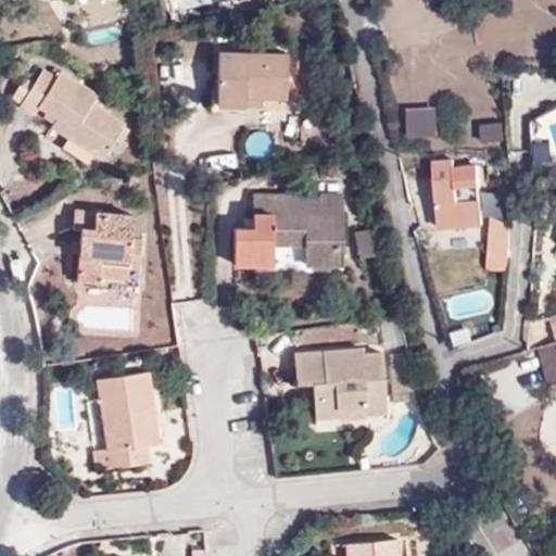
[(218,106),(247,108),(247,97),(265,98),(288,98),(290,52),(222,49),(218,106)]
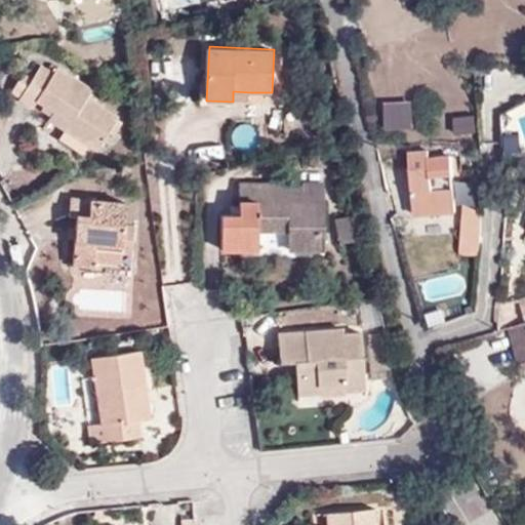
[(70,122),(65,131),(58,142),(86,158),(92,148),(98,151),(120,118),(88,96),(93,87),(61,66),(55,74),(42,65),(33,80),(24,74),(13,91),(21,97),(18,101),(33,109),(37,102),(53,113),(70,122)]
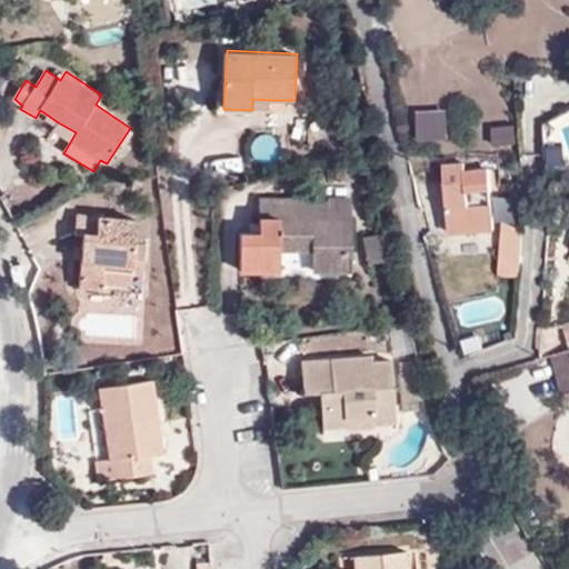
[(252,99),(252,110),(270,111),(271,100),(252,99)]
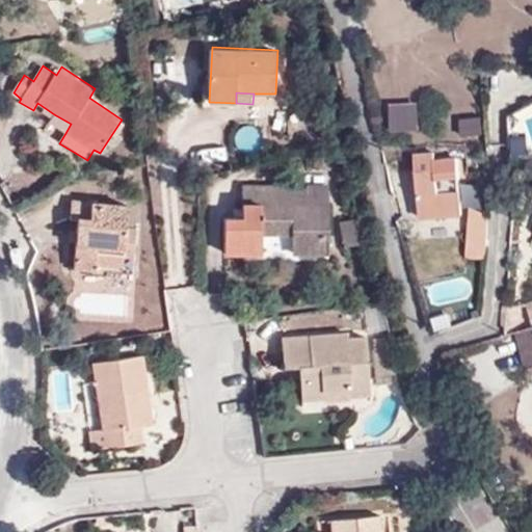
[(420,99),(390,99),(391,127),(421,126),(420,99)]
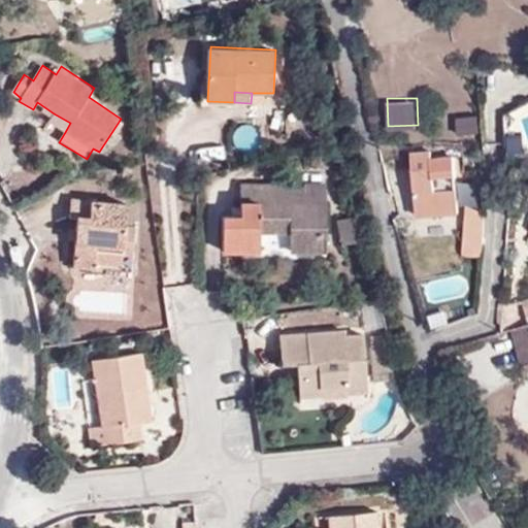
[(463,111),(457,112),(458,130),(465,129),(465,134),(476,133),(475,130),(480,130),(479,111),(474,111),(474,108),(463,109),(463,111)]
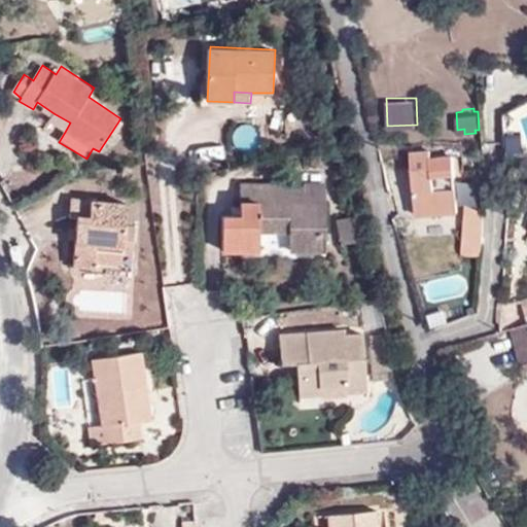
[(48,120),(65,132),(70,123),(54,113),(48,120)]
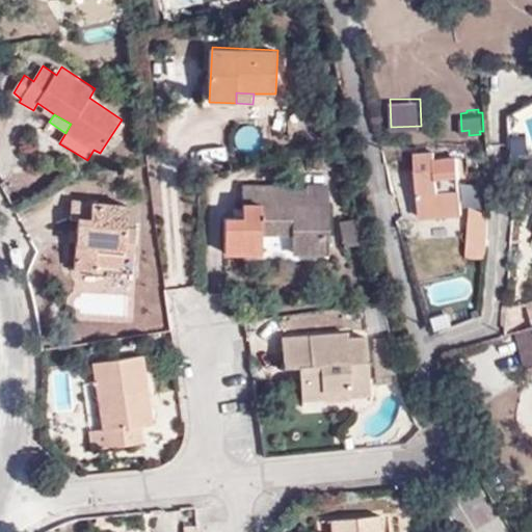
[(435,153),(415,156),(418,191),(435,194),(459,191),(456,157),(436,157),(435,153)]
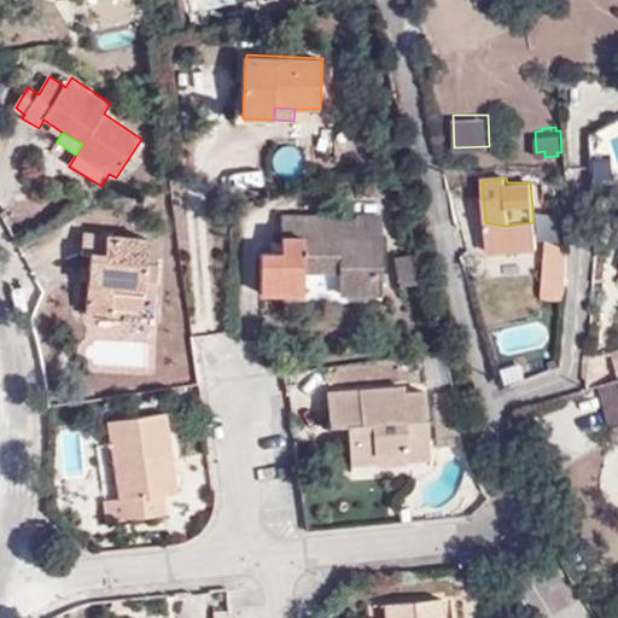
[(356,221),(333,220),(333,217),(281,217),(280,254),(260,254),(260,293),(302,293),(303,273),(339,274),(339,296),(382,296),(382,217),(356,216),(356,221)]
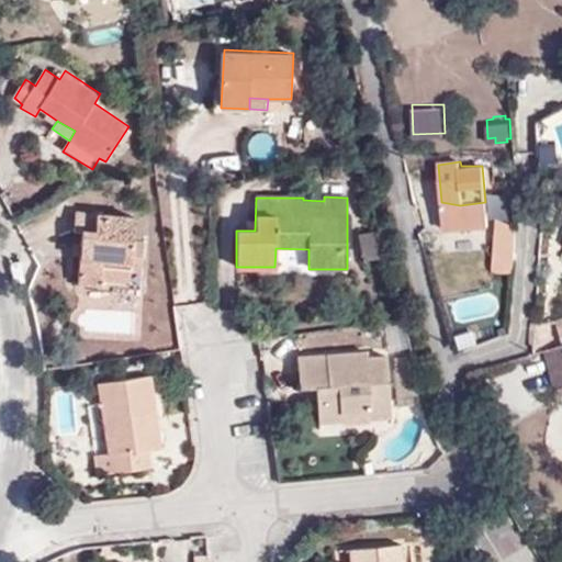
[(460,205),(441,202),(442,229),(486,226),(485,202),(460,205)]
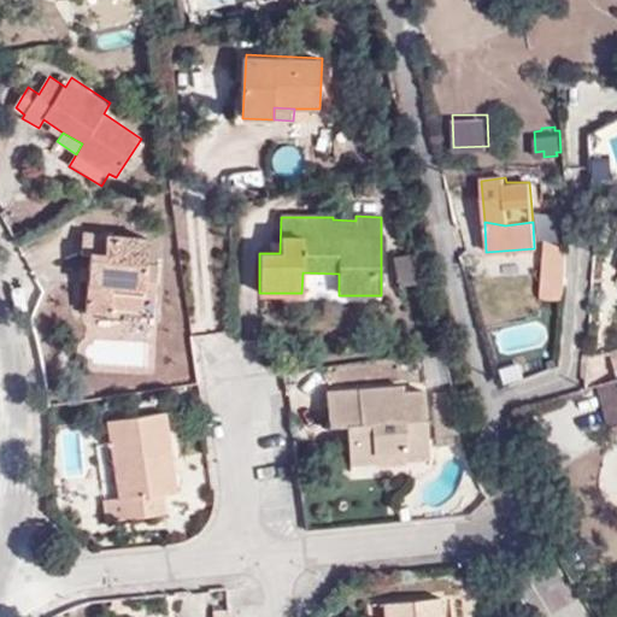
[(111,312),(112,305),(113,287),(146,291),(145,297),(157,297),(158,263),(147,262),(150,238),(86,233),(83,252),(89,253),(88,269),(101,270),(99,287),(88,286),(84,310),(111,312)]
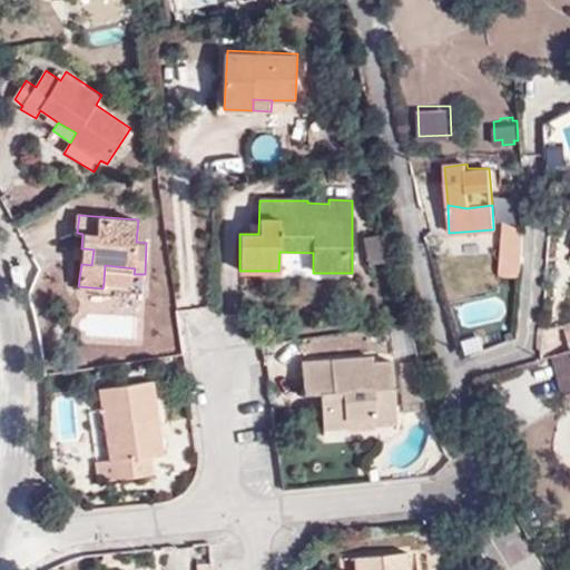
[(498,274),(520,278),(523,232),(503,222),(498,274)]
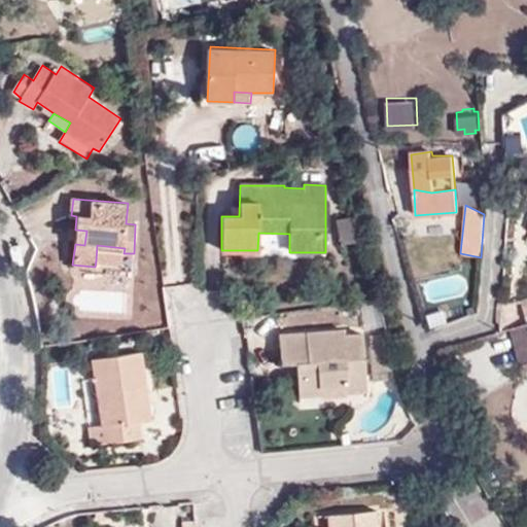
[(337,220),(343,246),(358,242),(352,216),(337,220)]
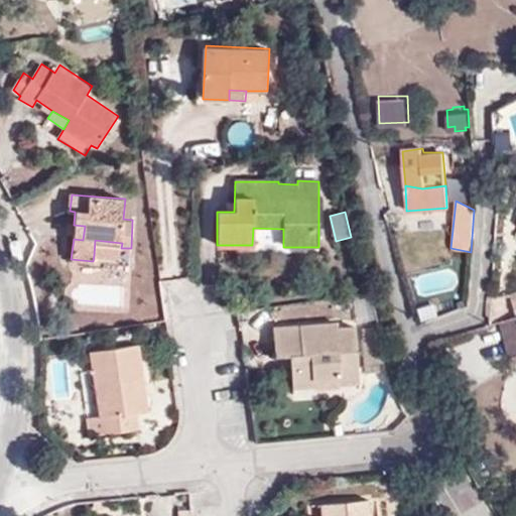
[(74,225),(74,239),(83,240),(85,226),(74,225)]
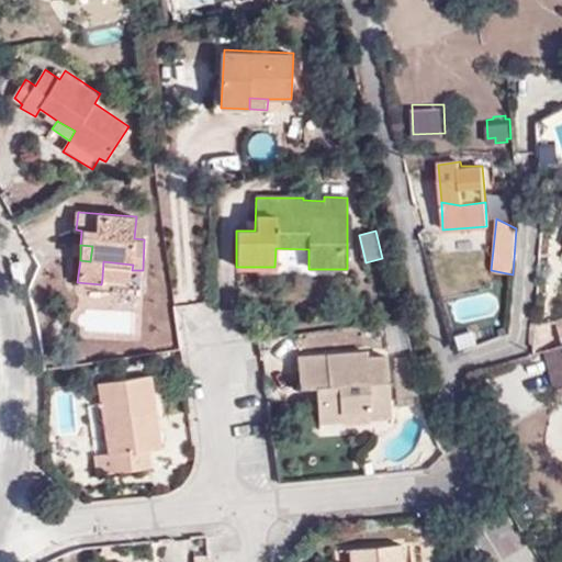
[(103,261),(102,278),(132,281),(132,270),(133,265),(103,261)]
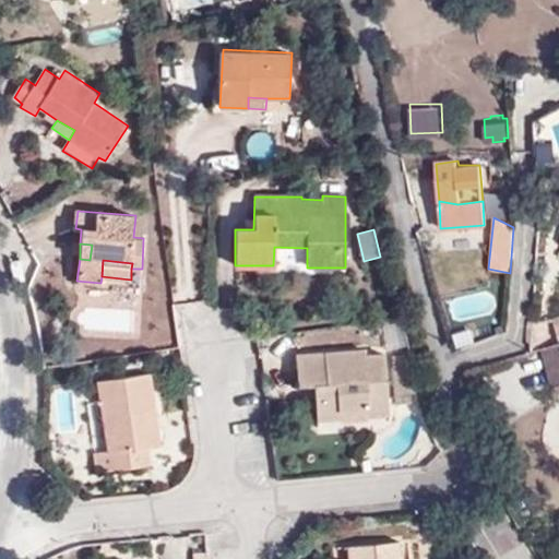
[(389,349),(404,346),(401,331),(385,335),(389,349)]
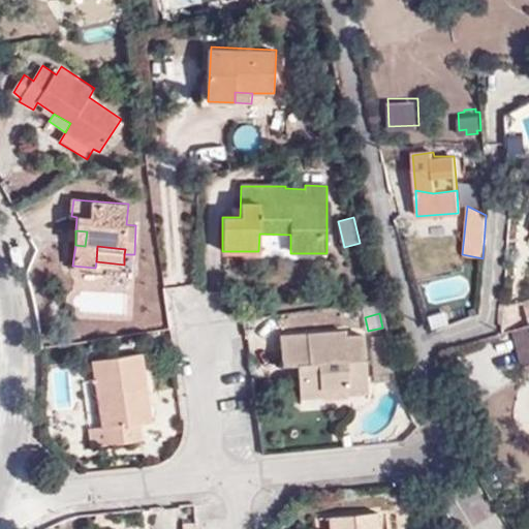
[(528,325),(516,331),(523,369),(528,366),(528,325)]
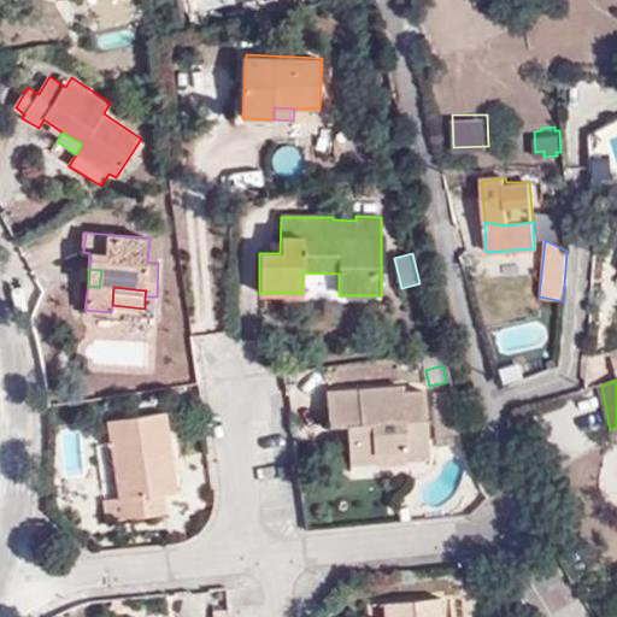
[(409,452),(409,460),(433,459),(427,388),(401,391),(401,386),(327,391),(327,425),(350,425),(350,464),(375,464),(375,454),(409,452)]
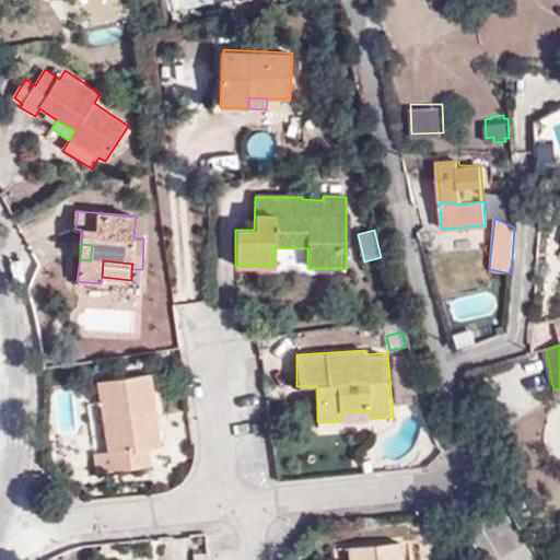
[(118,451),(107,452),(94,454),(95,473),(152,464),(150,446),(163,444),(154,375),(98,382),(102,406),(113,404),(118,451)]
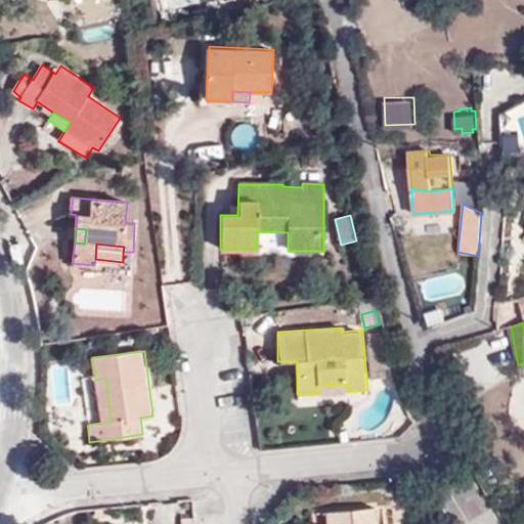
[(373,379),(387,378),(384,367),(372,370),(373,379)]
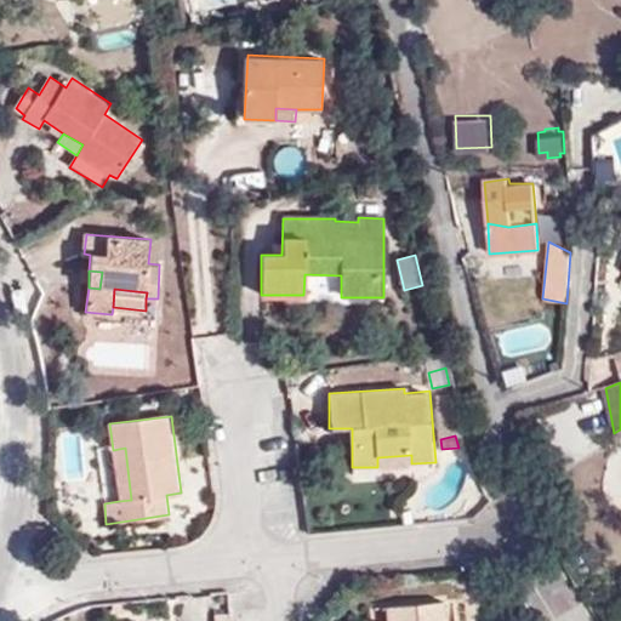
[(113,450),(119,501),(131,500),(125,448),(113,450)]
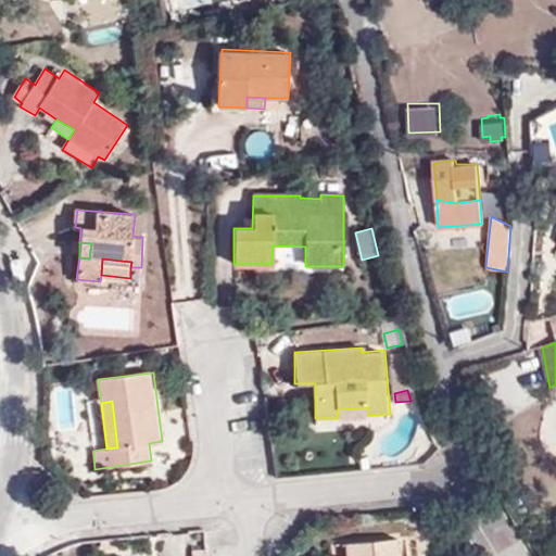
[(338,418),(368,415),(368,407),(338,409),(338,418)]
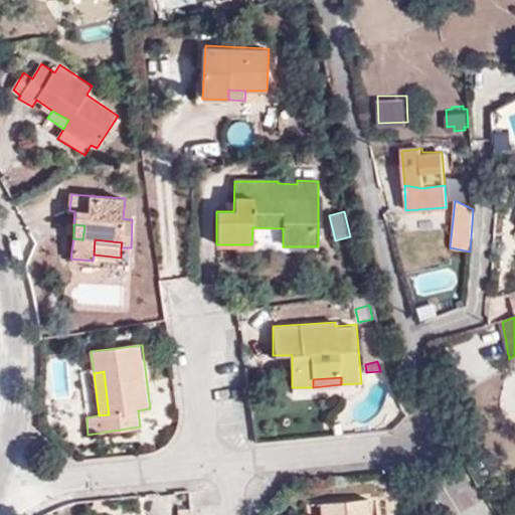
[(371,514),(370,499),(321,504),(322,514),(371,514)]
